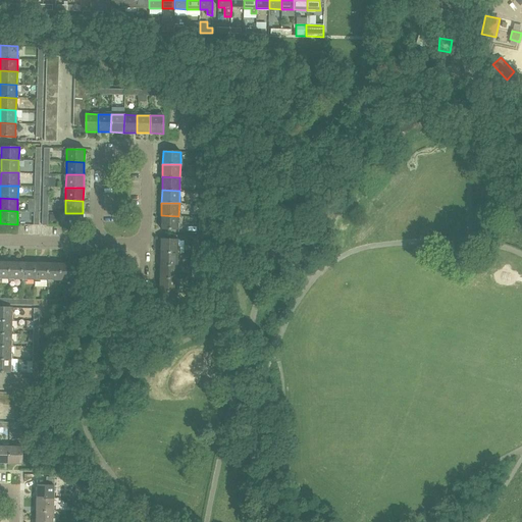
[(83,226),(83,213),(65,213),(64,225),(83,226)]
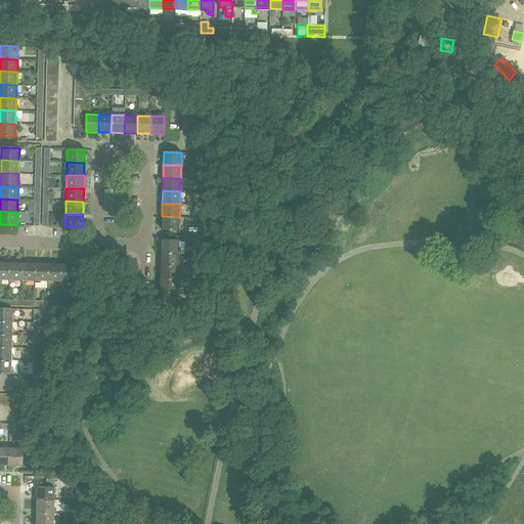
[(179,217),(162,216),(162,229),(179,230),(179,217)]
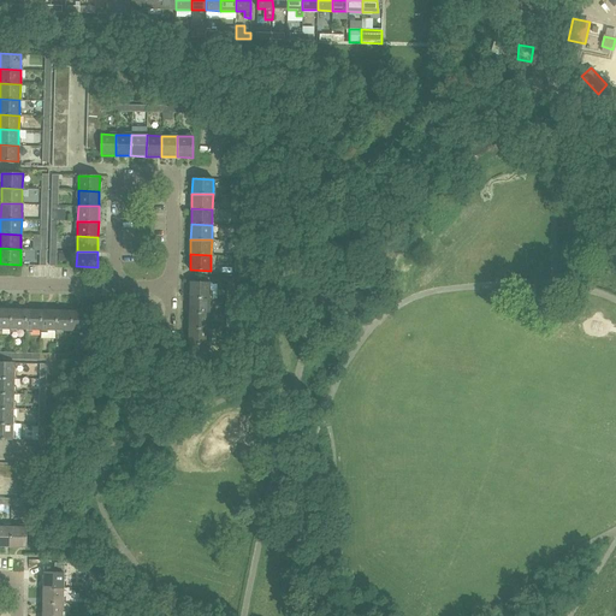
[(189,282),(189,297),(209,298),(211,283),(189,282)]
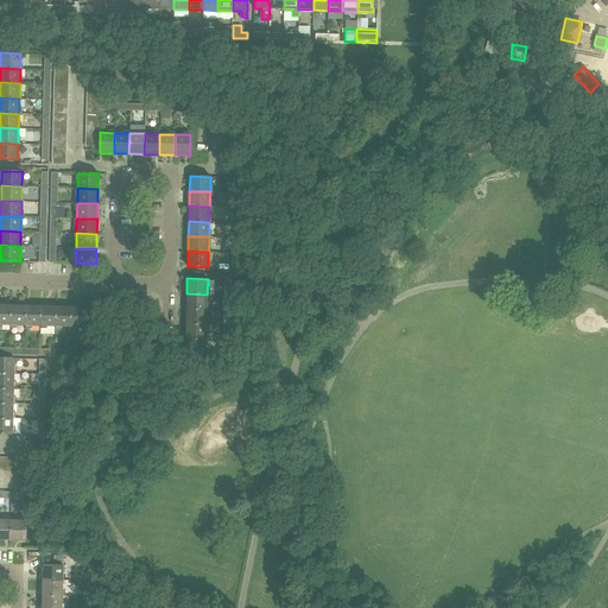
[(187,293),(185,309),(207,309),(207,295),(187,293)]
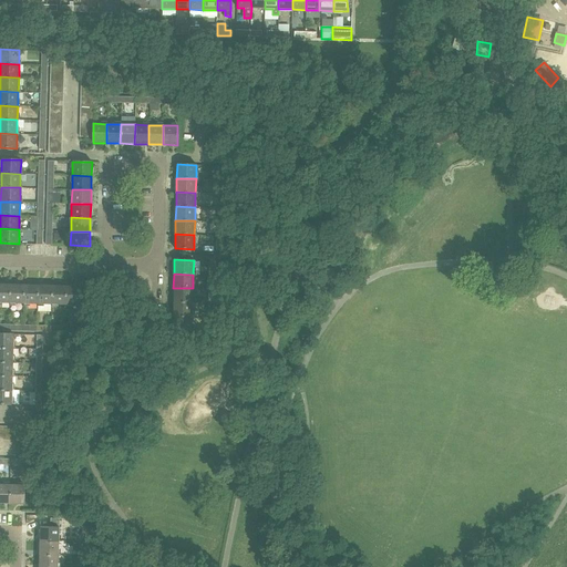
[(0,302),(9,303),(10,284),(0,284),(0,302)]
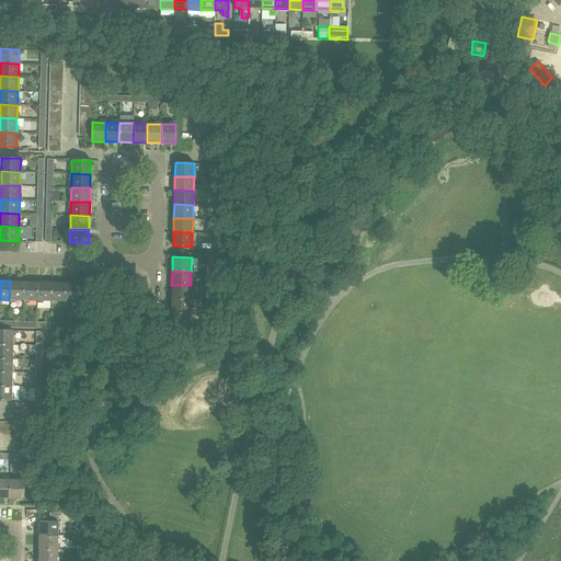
[(23,282),(10,281),(9,300),(23,300),(23,282)]
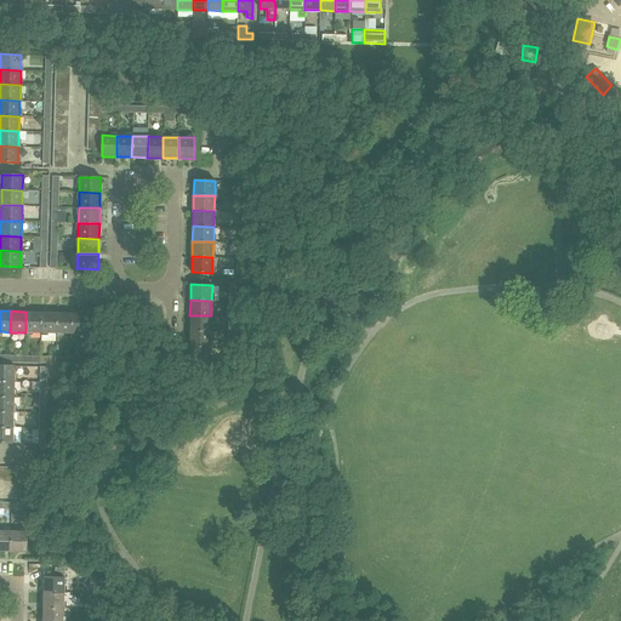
[(40,334),(41,312),(26,312),(26,332),(40,334)]
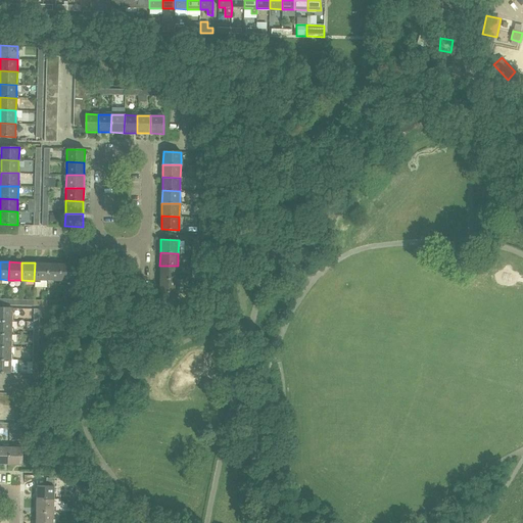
[(47,263),(35,263),(34,281),(47,281),(47,263)]
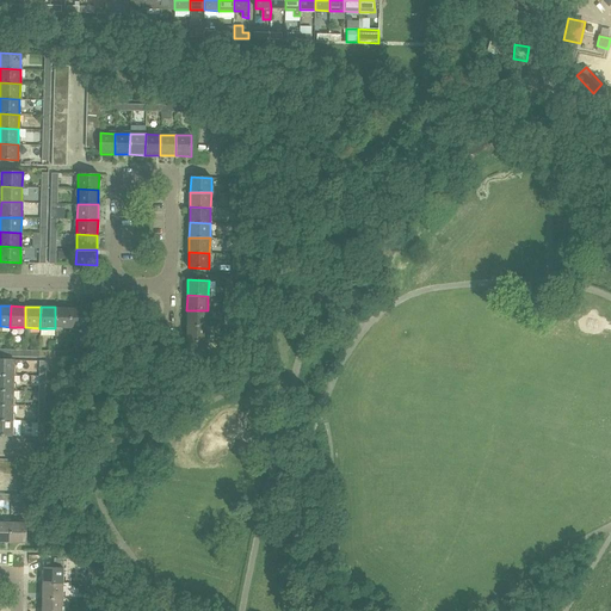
[(71,308),(55,307),(55,328),(71,328),(71,308)]
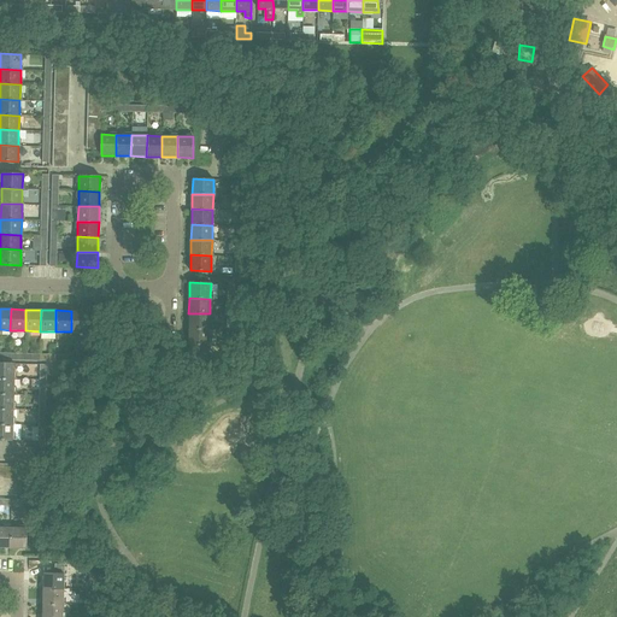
[(71,311),(71,331),(86,333),(87,311),(71,311)]
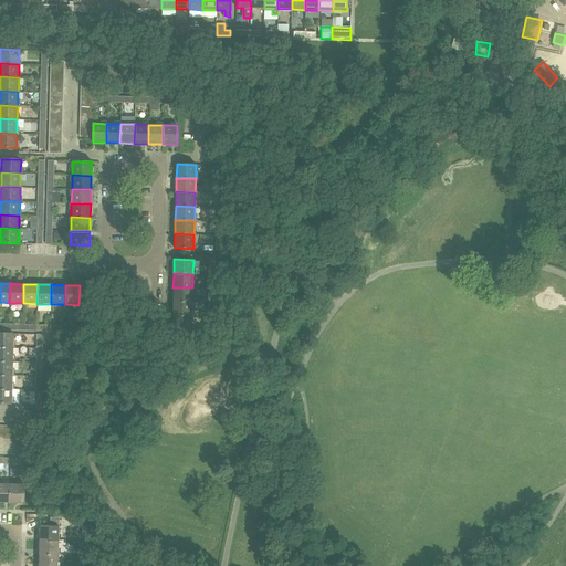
[(192,302),(192,287),(173,287),(173,302),(192,302)]
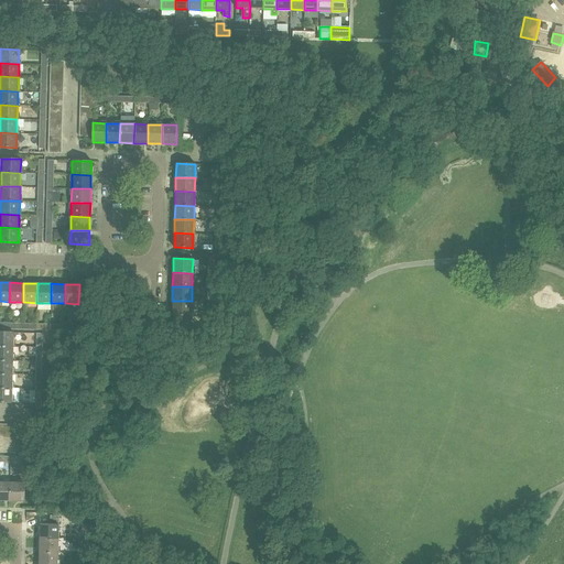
[(172,301),(172,314),(191,315),(192,301),(172,301)]
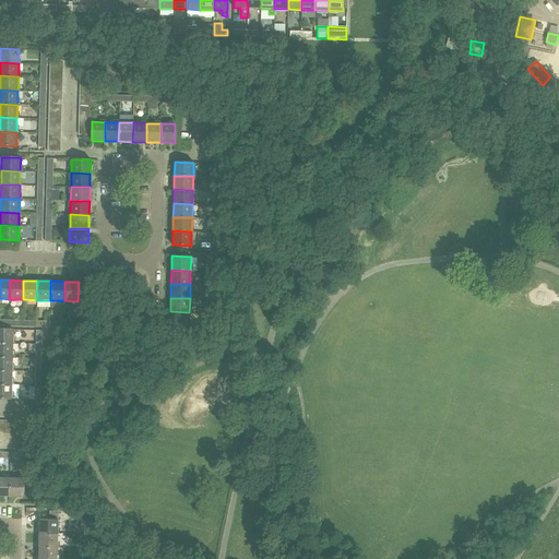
[(189,325),(189,312),(170,311),(169,325),(189,325)]
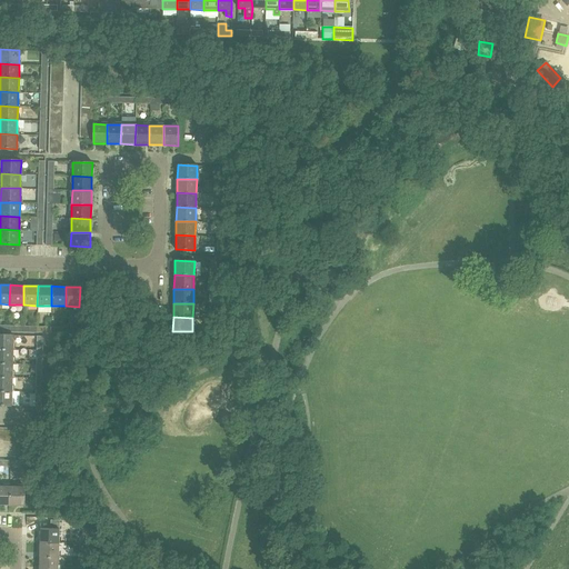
[(0,335),(0,349),(13,349),(13,336),(0,335)]
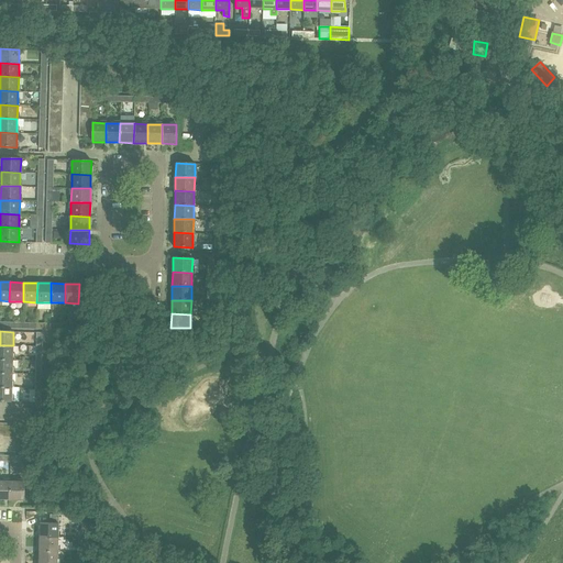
[(0,359),(13,360),(13,345),(0,345),(0,359)]
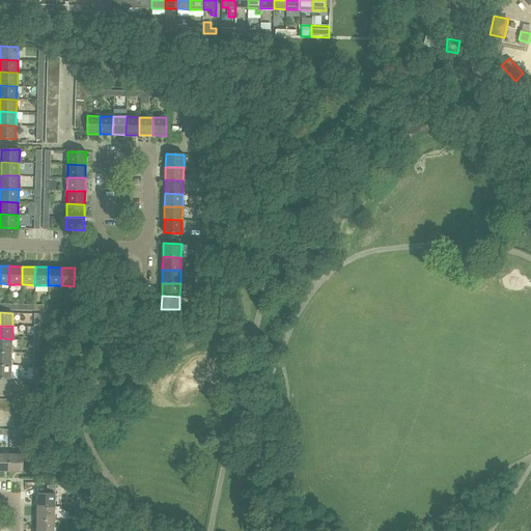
[(0,352),(11,353),(12,339),(0,338),(0,352)]
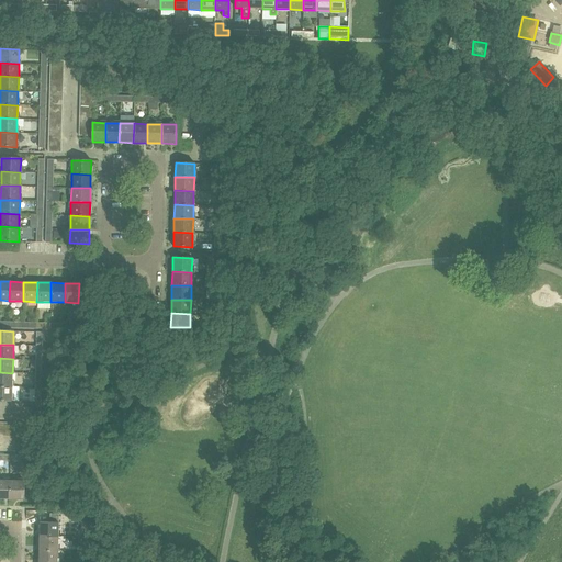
[(0,372),(0,386),(12,386),(12,373),(0,372)]
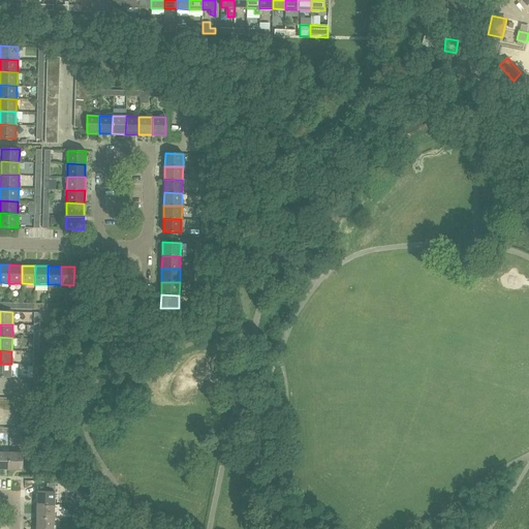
[(0,376),(11,377),(11,364),(0,364),(0,376)]
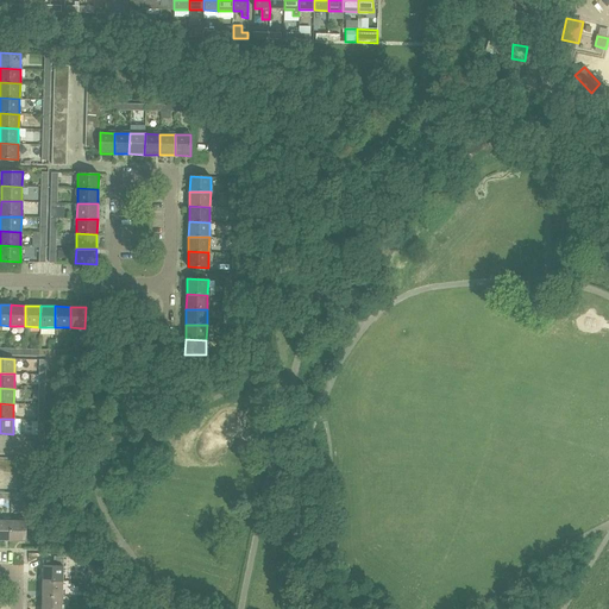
[(11,521),(0,520),(0,540),(11,541),(11,521)]
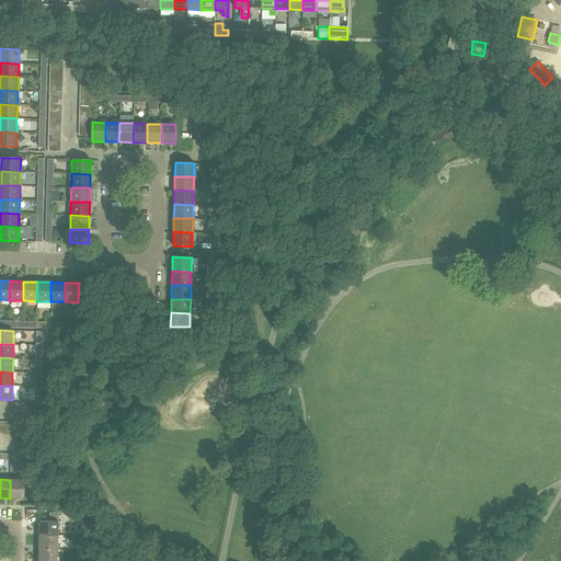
[(24,480),(10,480),(10,499),(24,499),(24,480)]
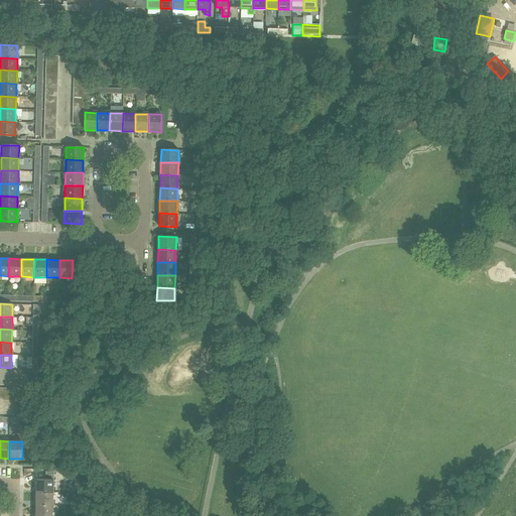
[(36,492),(53,493),(54,480),(37,479),(36,492)]
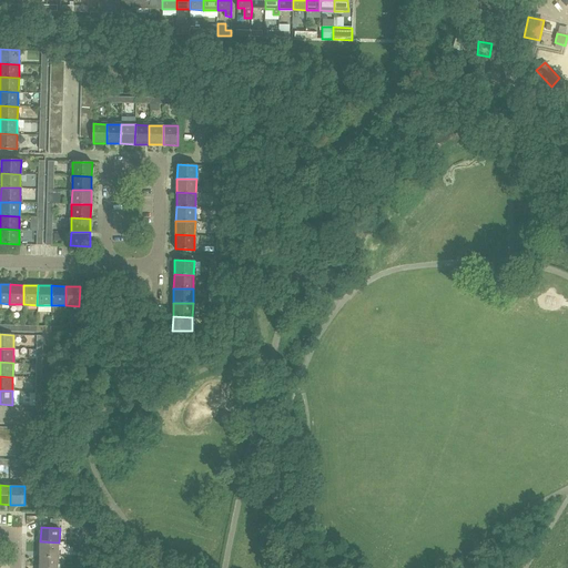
[(59,556),(59,543),(40,541),(40,556),(59,556)]
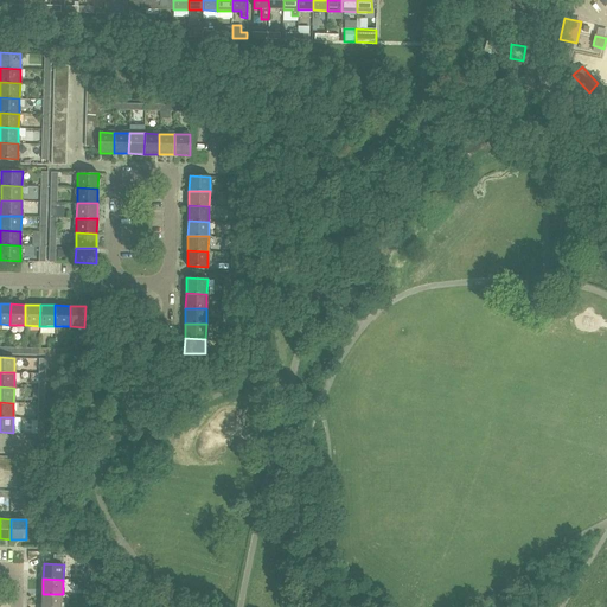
[(43,594),(42,606),(62,606),(63,594),(43,594)]
